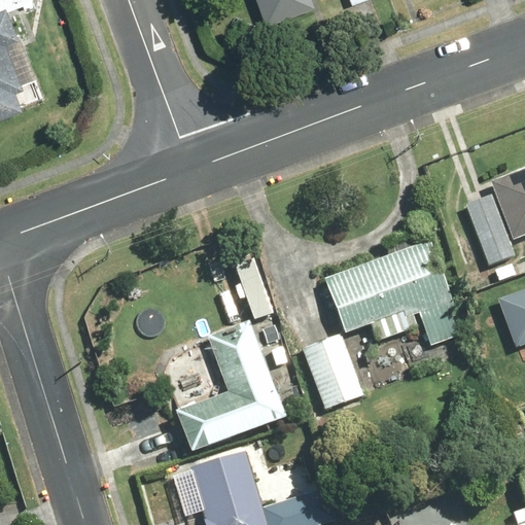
[(0,0),(0,118),(47,96),(7,11),(33,0),(0,0)]
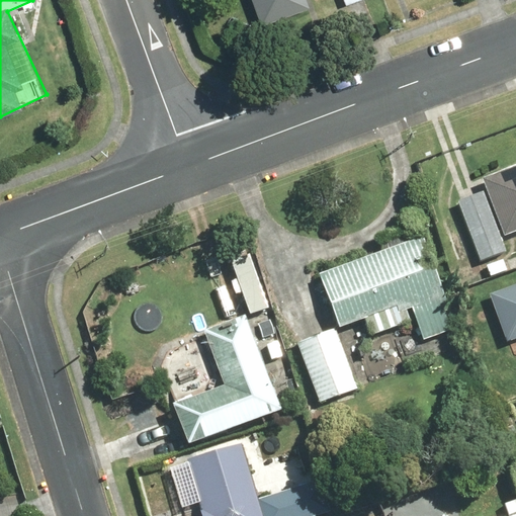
[(252,0),(261,26),(310,9),(307,0),(252,0)]
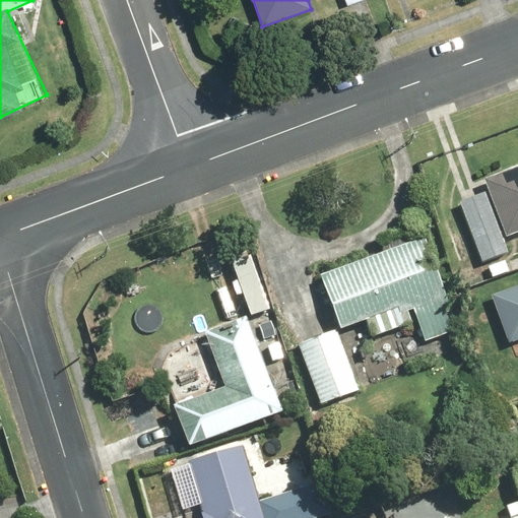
[(517,166),(484,179),(489,188),(457,200),(482,264),(511,253),(505,239),(517,233),(517,166)]
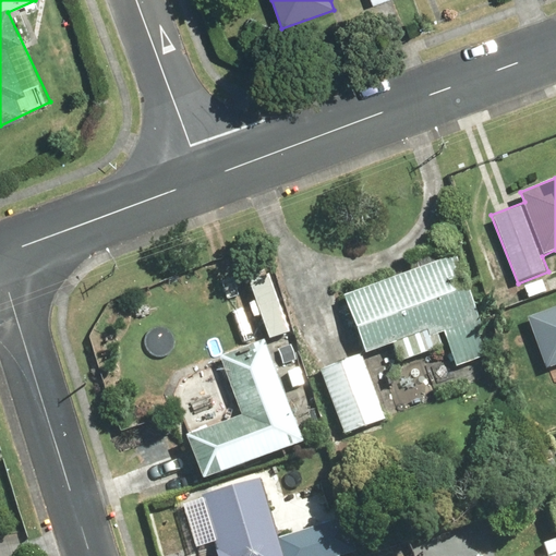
[(457,253),(342,293),(364,354),(391,343),(398,362),(447,345),(456,367),(493,354),(457,253)]
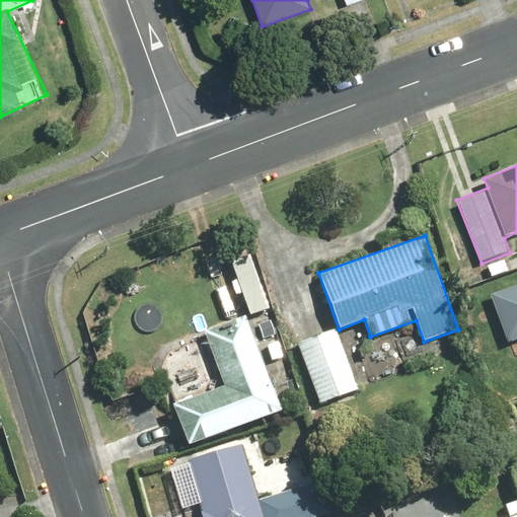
[(249,249),(229,256),(248,312),(269,305),(249,249)]
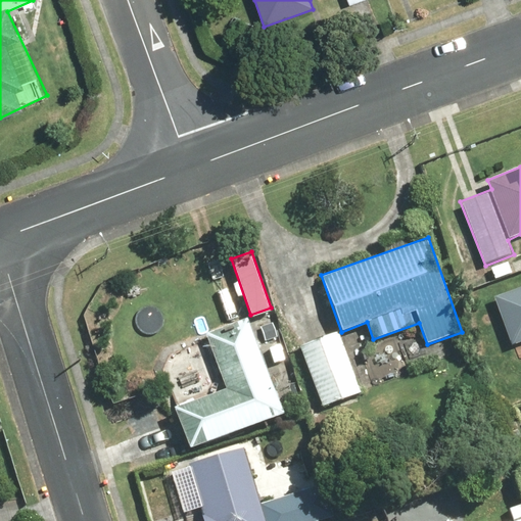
[(520,289),(494,298),(511,346),(520,342),(520,289)]
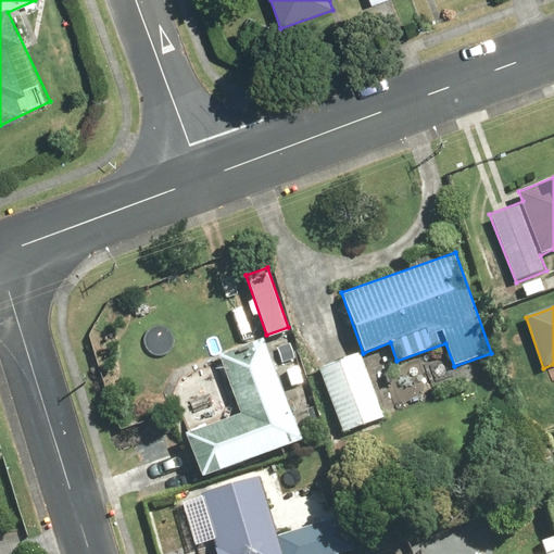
[(237,416),(184,433),(197,474),(301,440),(268,337),(217,353),(237,416)]
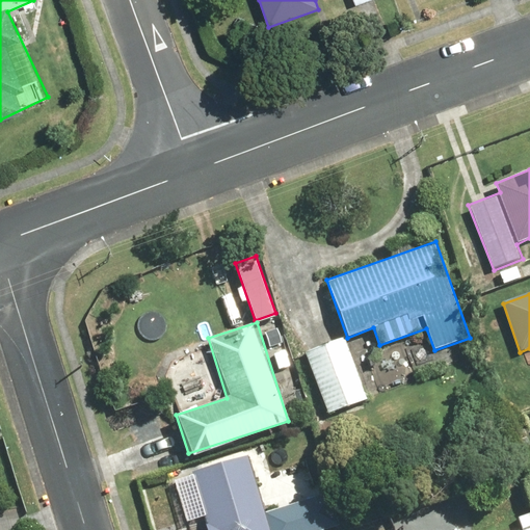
[(345,339),(307,352),(328,413),(367,398),(345,339)]
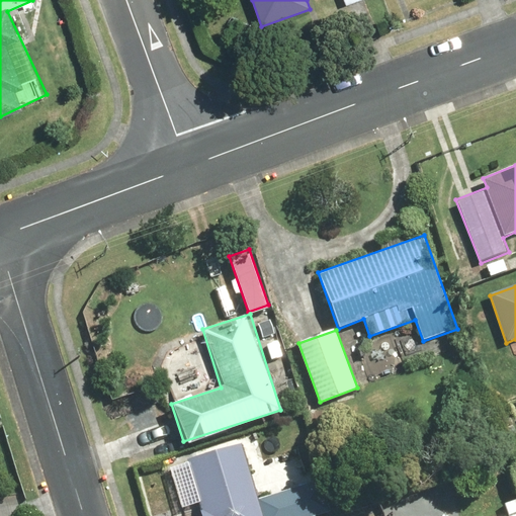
[(264,515),(246,443),(188,458),(202,515),(264,515)]
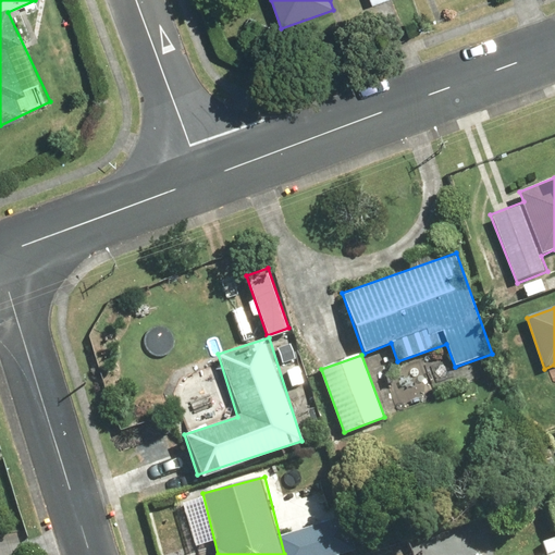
[(554,535),(544,539),(549,554),(554,554),(554,535)]
